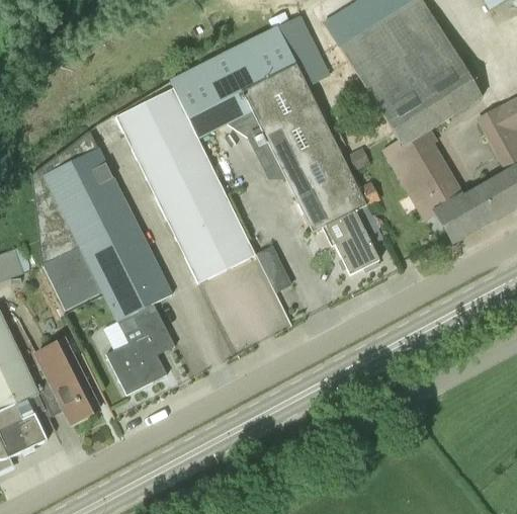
[(479,223),(463,195),(429,133),(423,137),(420,132),(484,96),(463,65),(423,0),(355,0),(324,19),(339,45),(397,139),(381,148),(425,220),(440,210),(455,235),(479,223)]
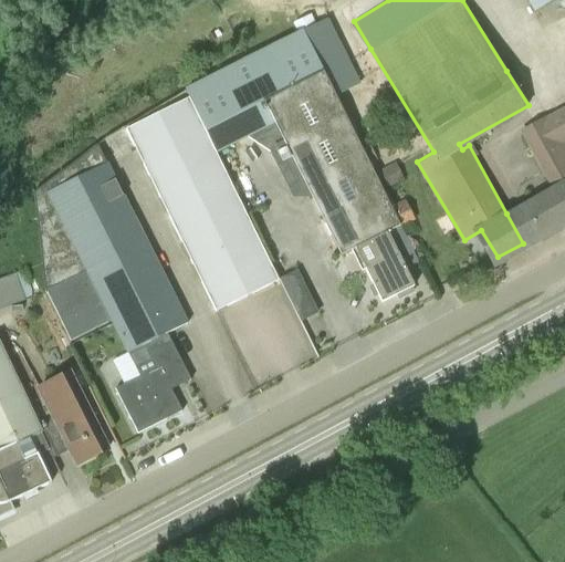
[(527,0),(534,10),(550,0),(527,0)]
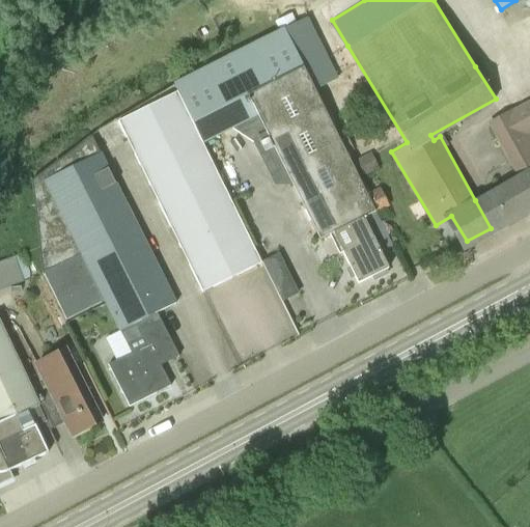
[(285,27),(304,63),(315,86),(339,75),(309,15),(285,27)]
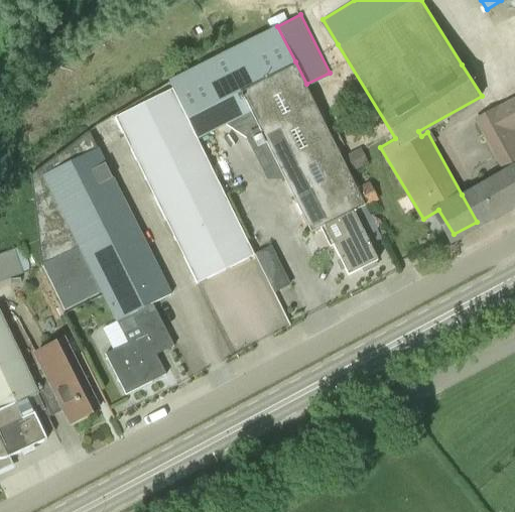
[(325,224),(353,210),(367,204),(366,202),(358,187),(350,169),(343,155),(338,146),(331,132),(306,84),(295,61),(277,26),(170,80),(198,134),(227,121),(248,136),(268,176),(285,176),(312,230),(325,224)]
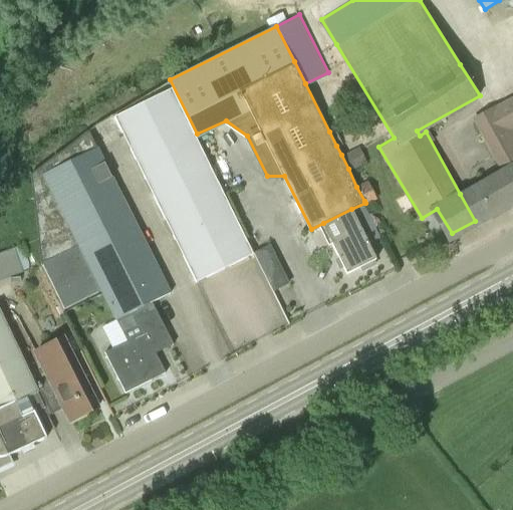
[(197,280),(253,251),(172,86),(115,114),(197,280)]
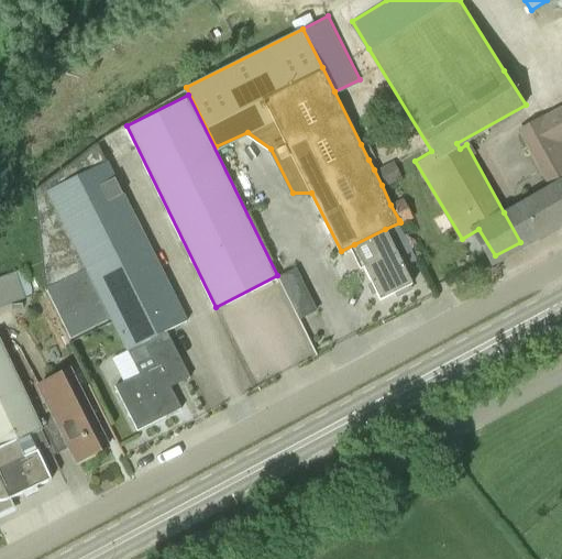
[(504,212),(520,242),(538,232),(561,218),(561,166),(554,153),(561,149),(561,139),(561,106),(524,128),(551,177),(531,188),(536,195),(521,203),(505,212),(504,212)]
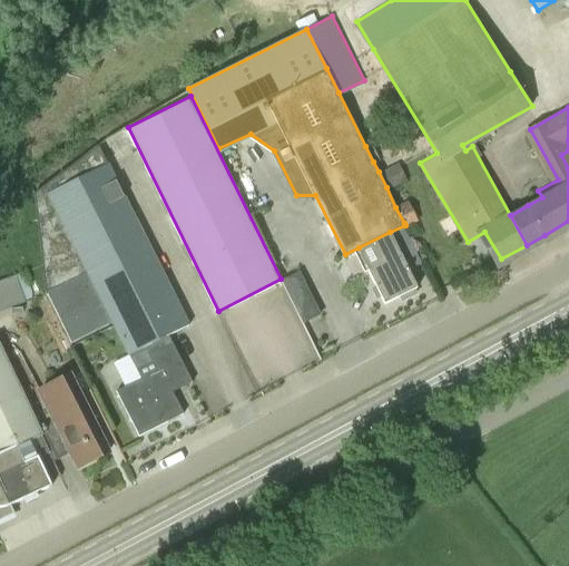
[(99,142),(35,191),(47,292),(72,340),(111,320),(128,353),(130,352),(168,332),(189,322),(149,242),(149,241),(99,142)]
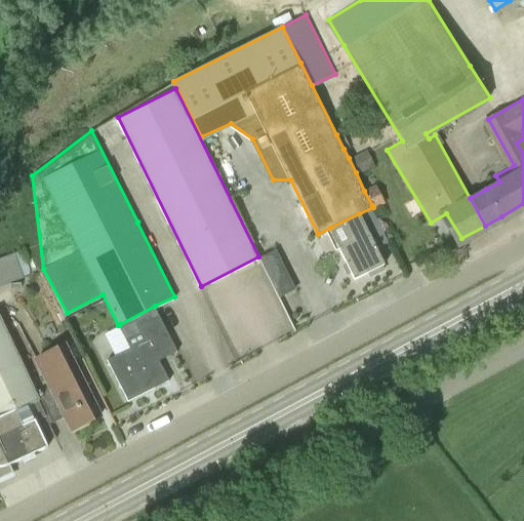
[(344,131),(336,134),(344,149),(351,146),(344,131)]
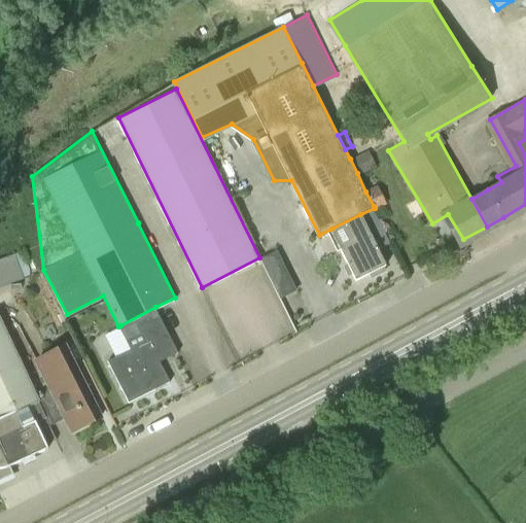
[(369,149),(350,159),(357,173),(376,164),(369,149)]
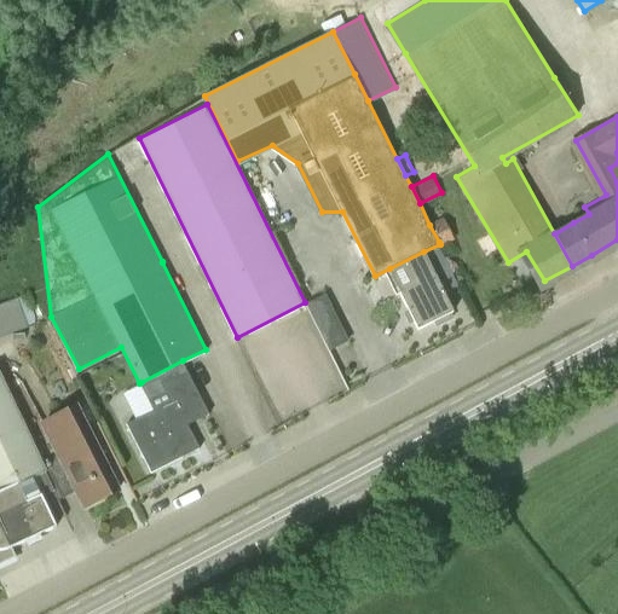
[(429,225),(439,242),(451,236),(443,219),(429,225)]
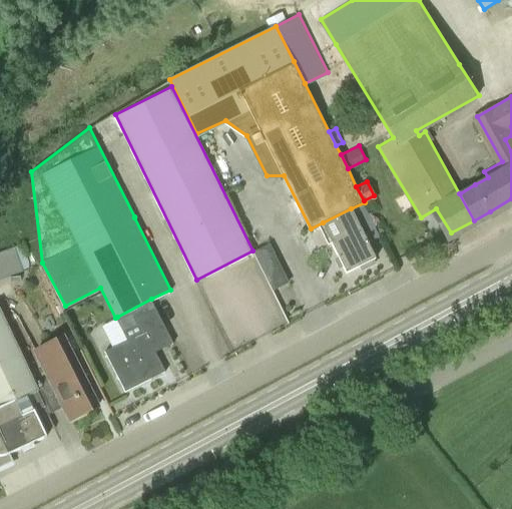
[(323,222),(332,239),(346,271),(376,257),(368,240),(381,234),(365,202),(351,208),(323,222)]
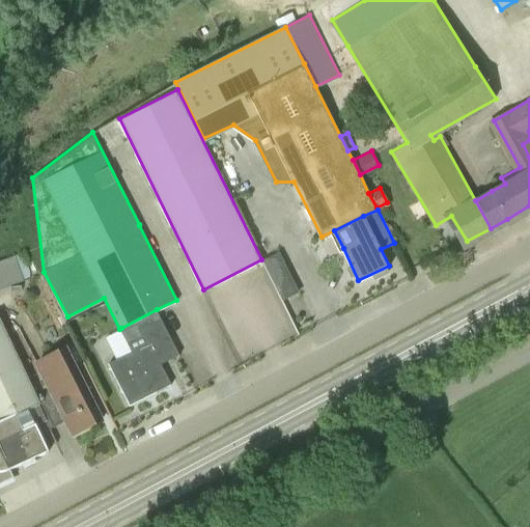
[(21,264),(17,252),(0,257),(0,286),(26,278),(25,276),(31,274),(30,259),(21,264)]
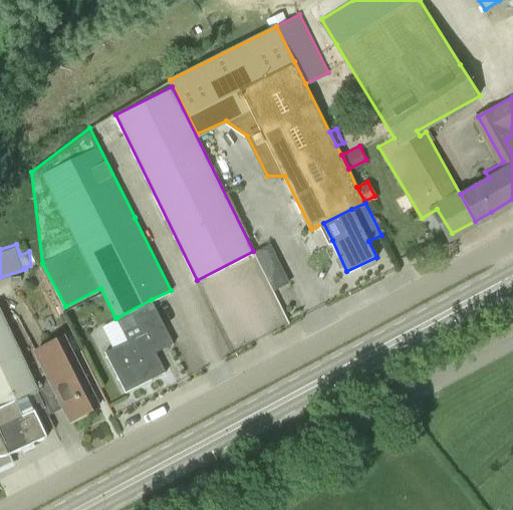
[(275,292),(282,288),(291,284),(271,244),(262,248),(255,252),(275,292)]
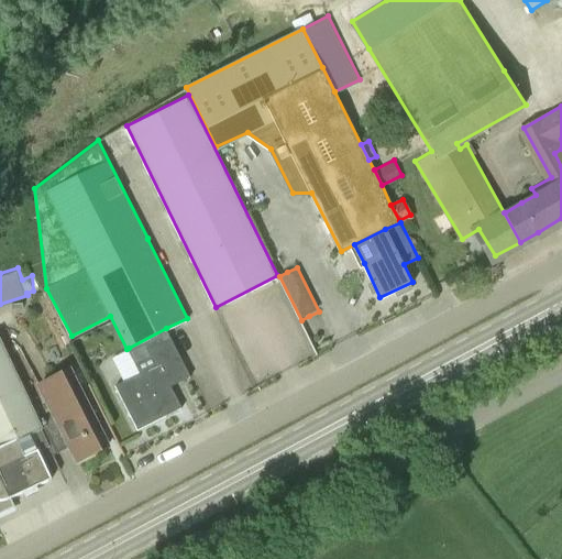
[(124,379),(114,384),(138,427),(180,405),(171,385),(168,380),(188,370),(166,328),(129,348),(140,371),(124,379)]
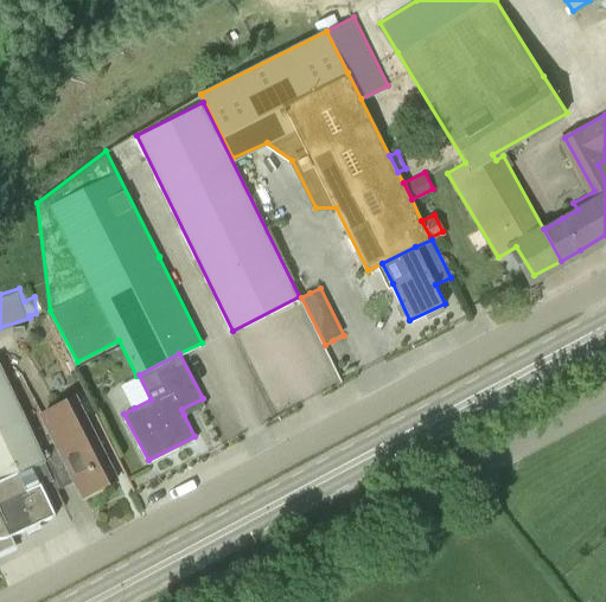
[(52,510),(67,503),(0,358),(0,550),(14,544),(10,535),(55,513),(52,510)]
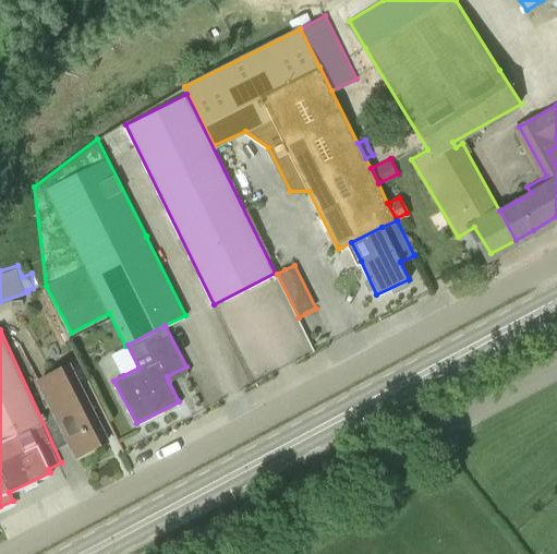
[(103,353),(112,374),(125,366),(114,347),(103,353)]
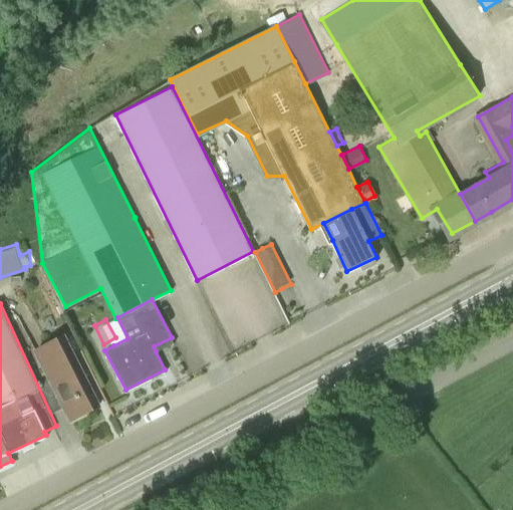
[(70,420),(98,404),(65,335),(36,350),(48,373),(37,379),(52,411),(63,406),(70,420)]
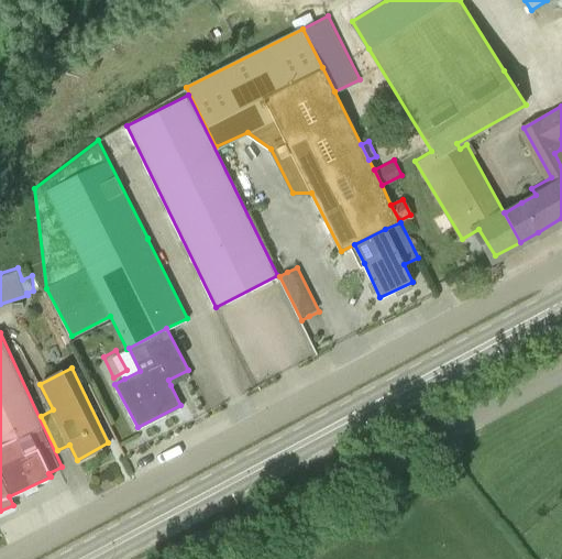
All buildings are outlined.
